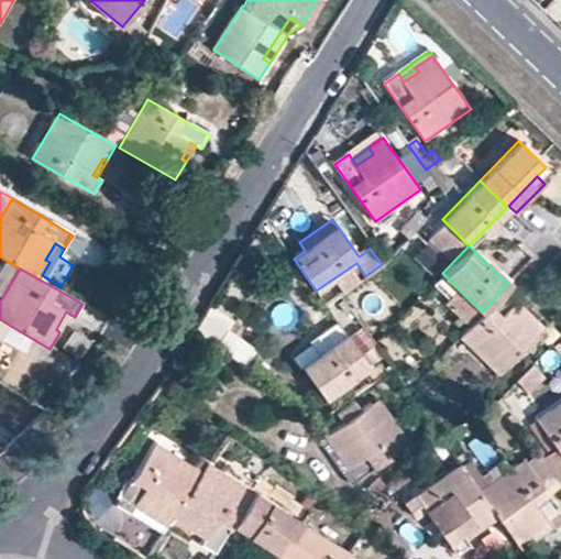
[(519,294),(508,284),(482,311),(468,326),(459,336),(496,372),(535,332),(549,347),(560,335),(547,321),(542,327),(527,311),(521,318),(509,305),(515,299),(519,294)]
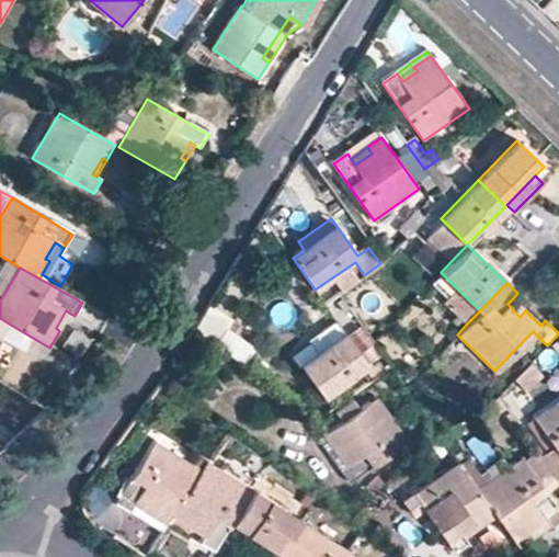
[(466,325),(480,310),(455,286),(441,302),(466,325)]
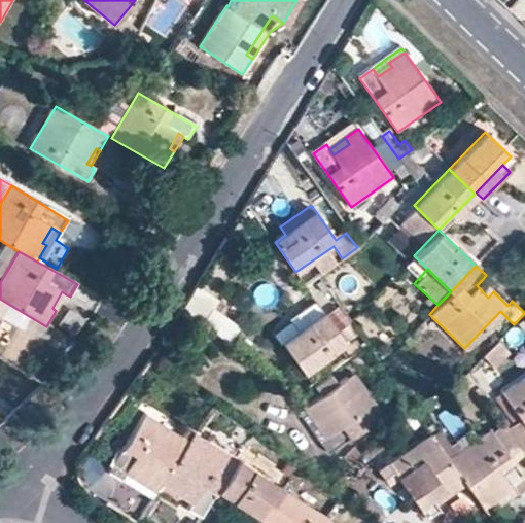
[(488,298),(493,291),(482,280),(477,285),(488,298)]
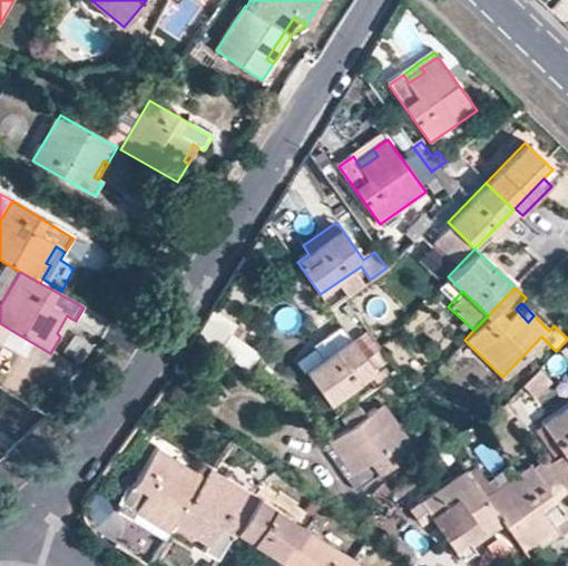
[(245,372),(262,353),(214,313),(197,331),(245,372)]
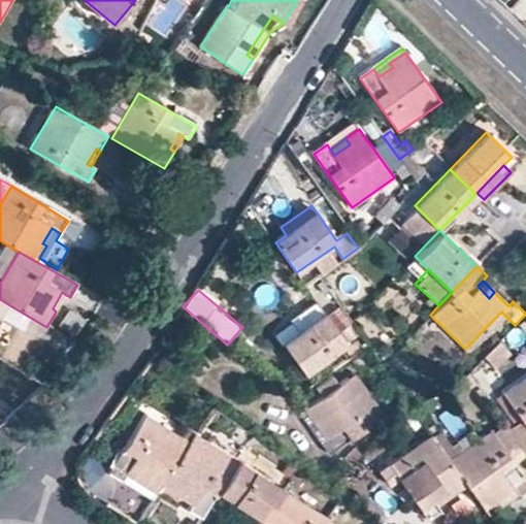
[(56,312),(66,295),(62,292),(53,308),(56,312)]
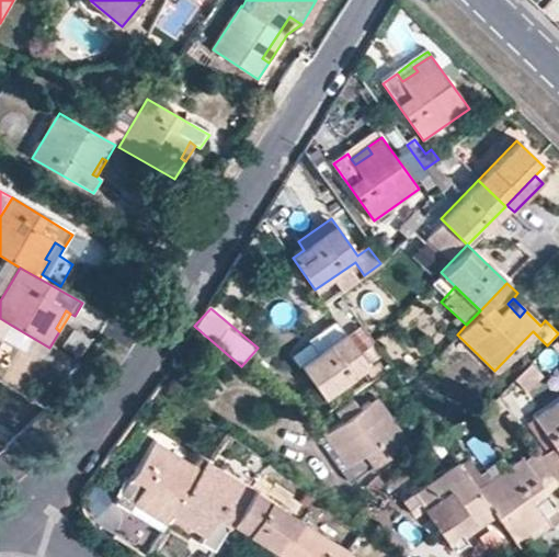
[(367,367),(345,336),(303,365),(326,398),(367,367)]
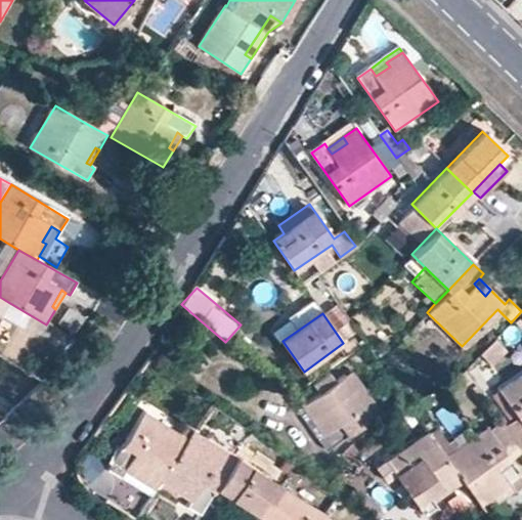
[(508,352),(497,342),(496,342),(483,356),(493,366),(508,352)]
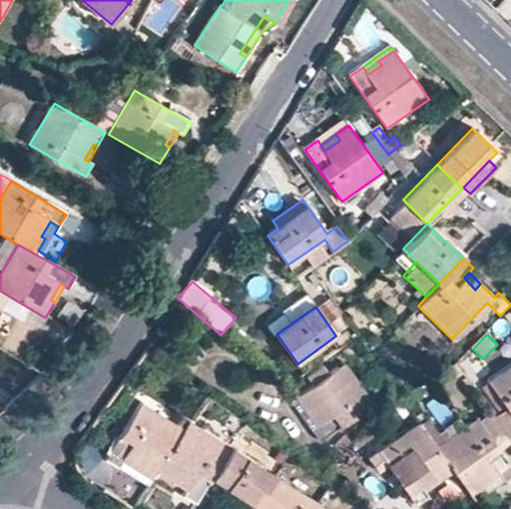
[(372,405),(344,365),(293,403),(321,442),(372,405)]
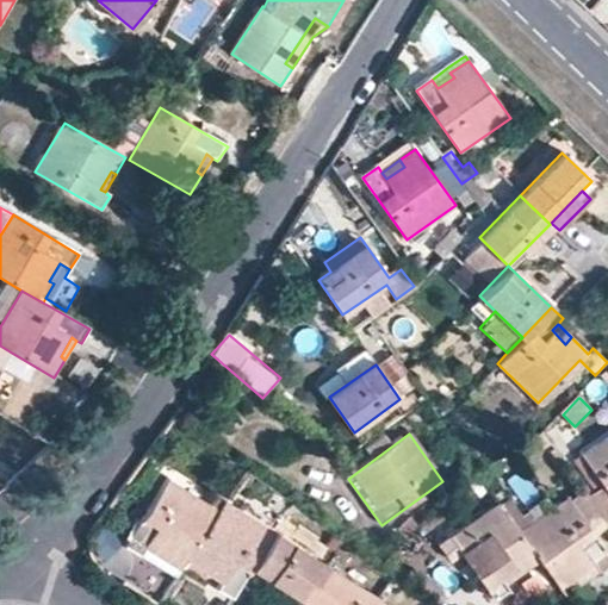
[(539,455),(551,446),(544,435),(543,436),(531,443),(539,455)]
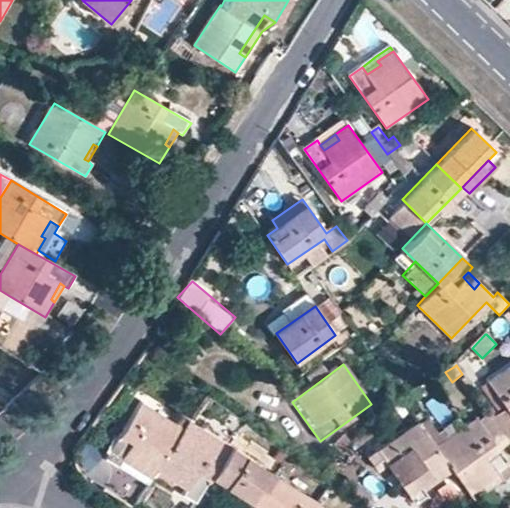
[(495,419),(509,439),(509,366),(488,382),(508,410),(495,419)]
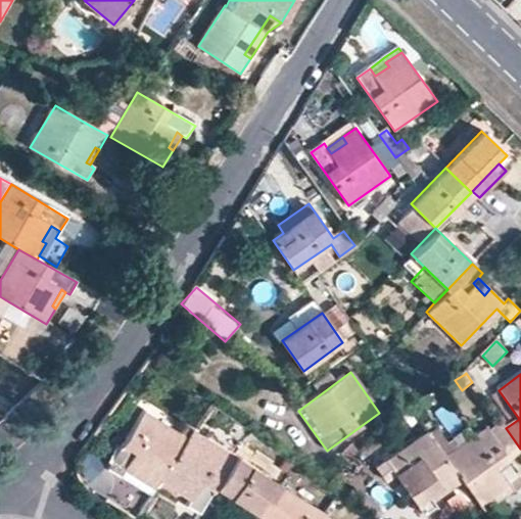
[(139,478),(156,490),(162,481),(188,440),(146,413),(109,468),(123,477),(131,465),(143,473),(139,478)]
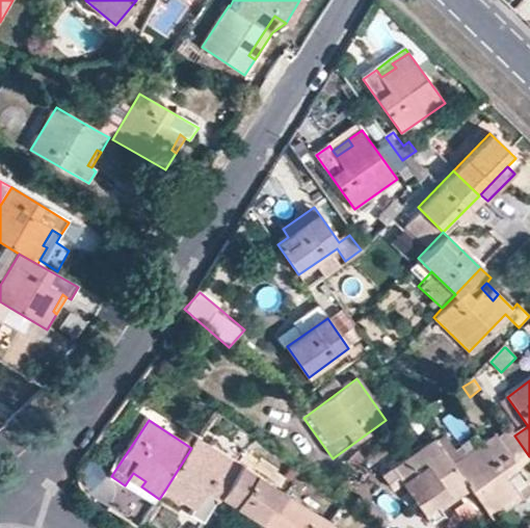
[(471,491),(487,513),(500,505),(519,493),(523,499),(529,494),(529,482),(519,467),(528,460),(506,430),(498,437),(496,436),(483,444),(453,465),(470,489),(471,491)]
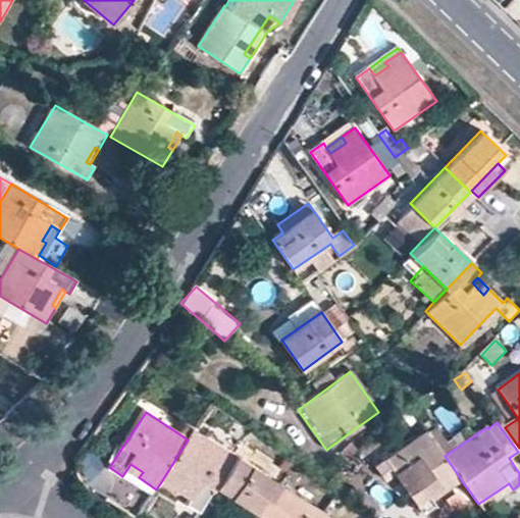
[(428,433),(445,456),(474,435),(469,426),(446,443),(435,428),(428,433)]
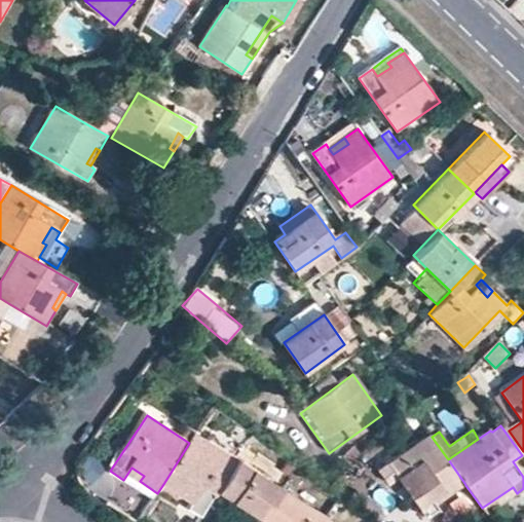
[(189,509),(203,518),(220,492),(240,460),(196,432),(189,443),(163,484),(181,495),(185,489),(196,496),(193,504),(189,509)]
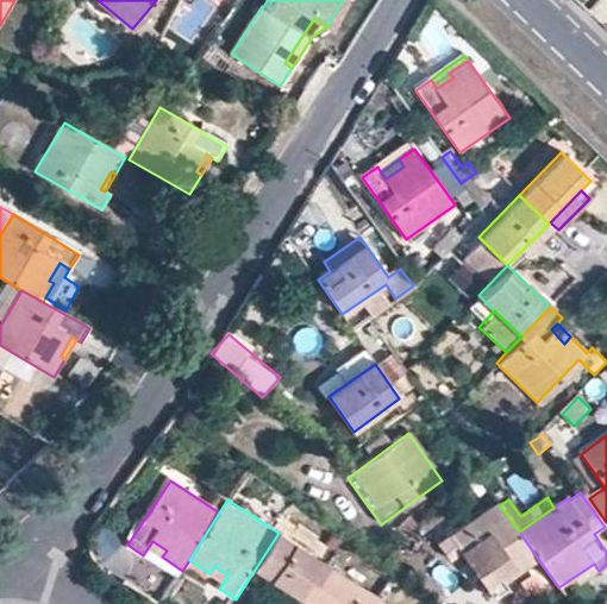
[(520,573),(539,561),(538,559),(519,532),(500,505),(498,503),(438,546),(455,570),(465,562),(492,601),(507,591),(504,585),(499,576),(513,565),(520,573)]
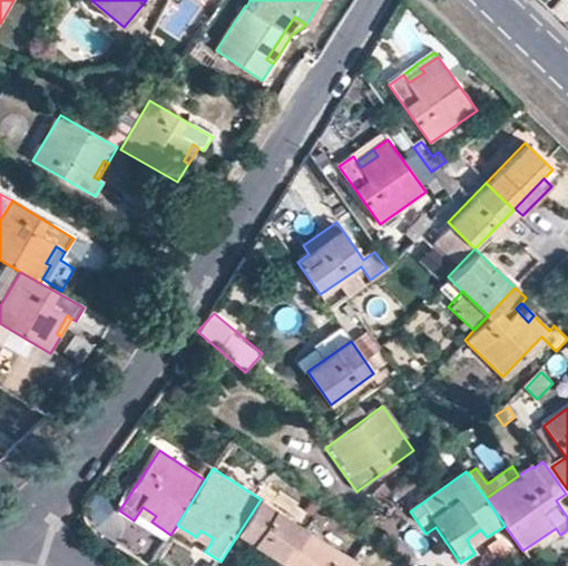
[(238,534),(287,564),(309,529),(261,499),(238,534)]
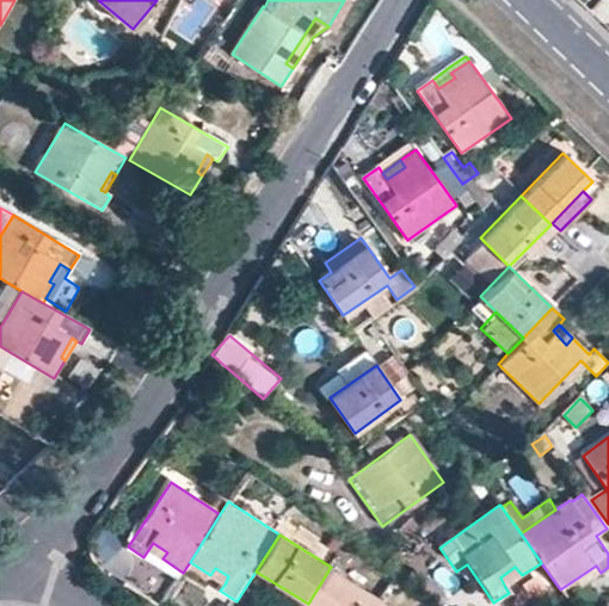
[(143,557),(178,580),(183,573),(162,558),(167,552),(153,543),(143,557)]
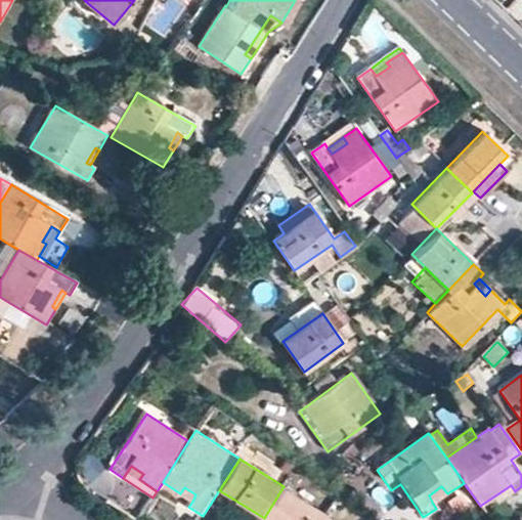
[(511,485),(492,497),(497,504),(515,491),(511,485)]
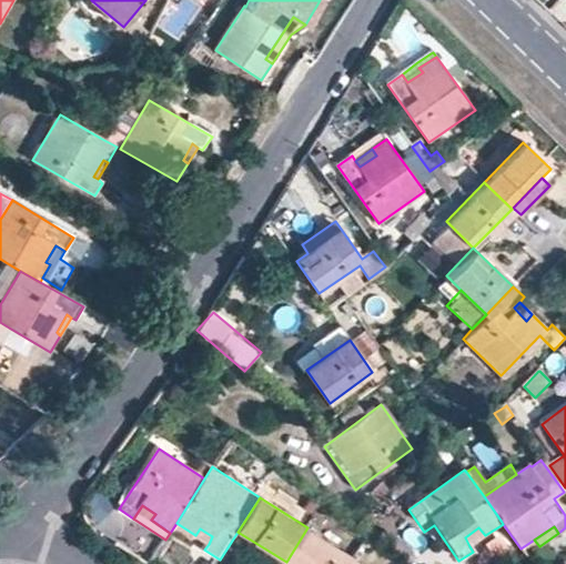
[(307,527),(286,562),(289,563),(352,563),(356,557),(307,527)]
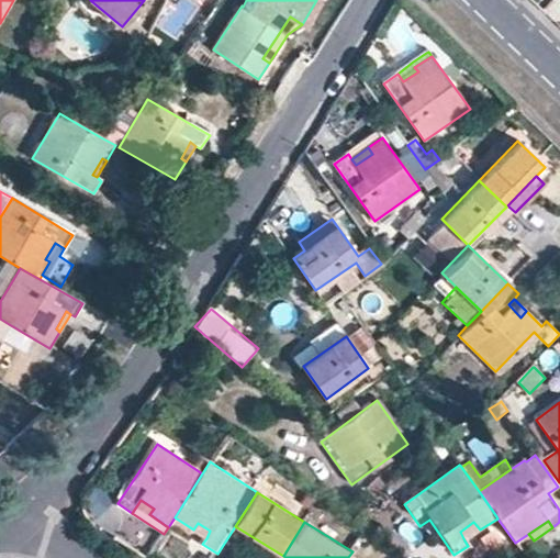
[(465,540),(480,529),(473,522),(460,532),(465,540)]
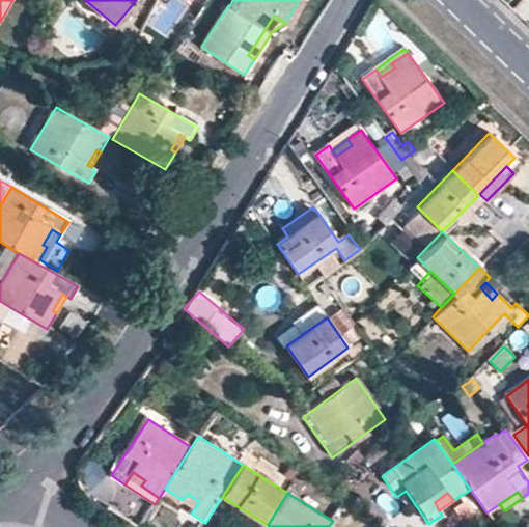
[(183,500),(195,508),(198,501),(187,494),(183,500)]
